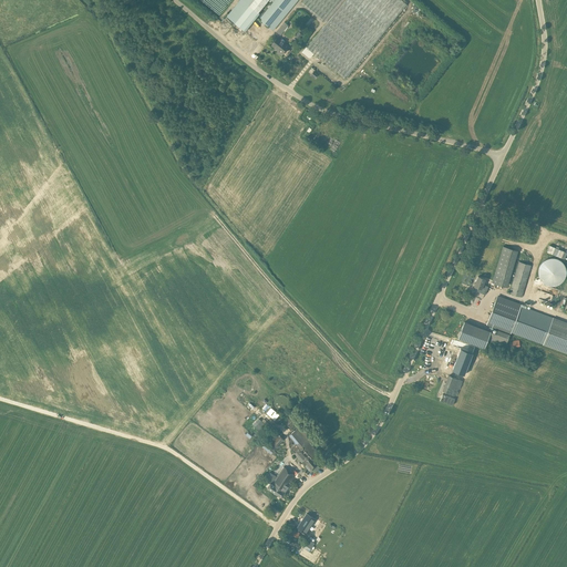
[(268,0),(253,0),(249,4),(258,12),(268,0)]
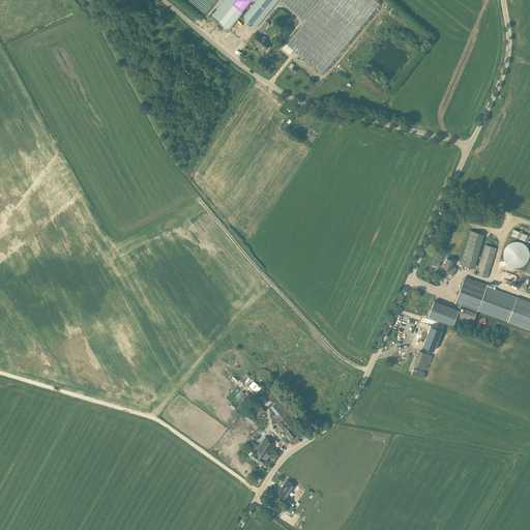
[(272,0),(257,0),(242,18),(252,25),(260,16),(272,0)]
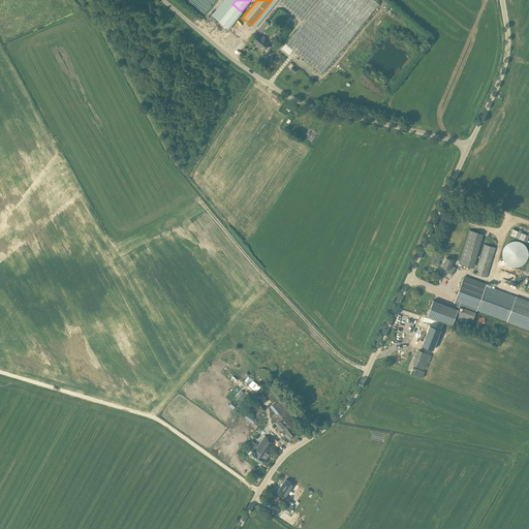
[(317,0),(283,0),(281,3),(302,21),(317,0)]
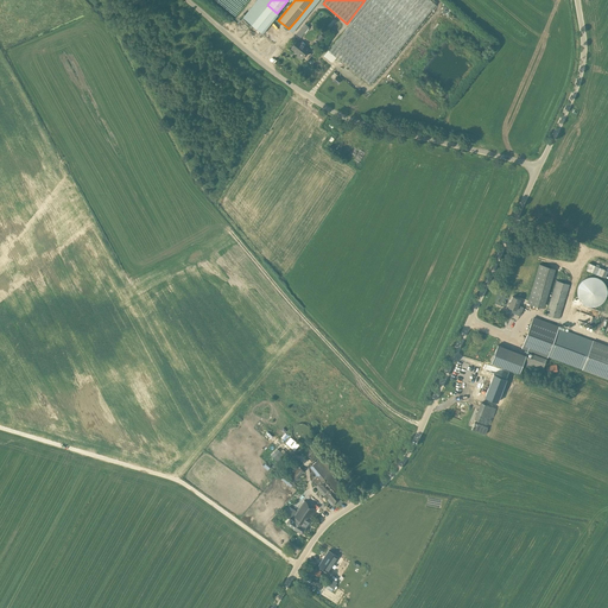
[(436,5),(430,0),(369,0),(329,50),(371,84),(436,5)]
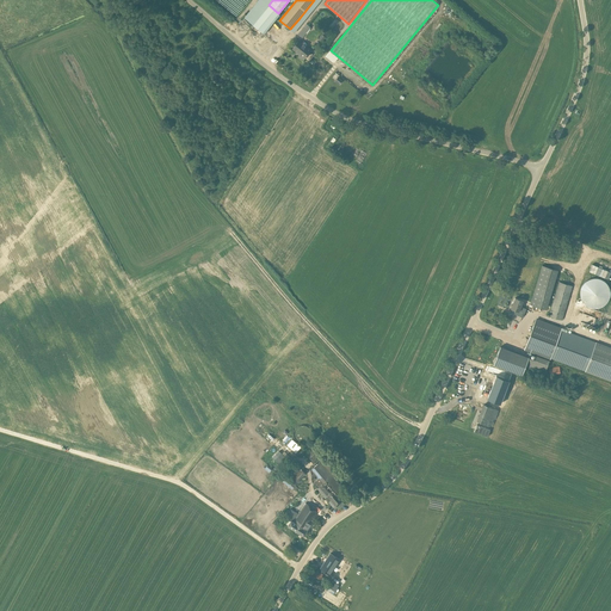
[(312,50),(300,41),(292,48),(304,57),(312,50)]
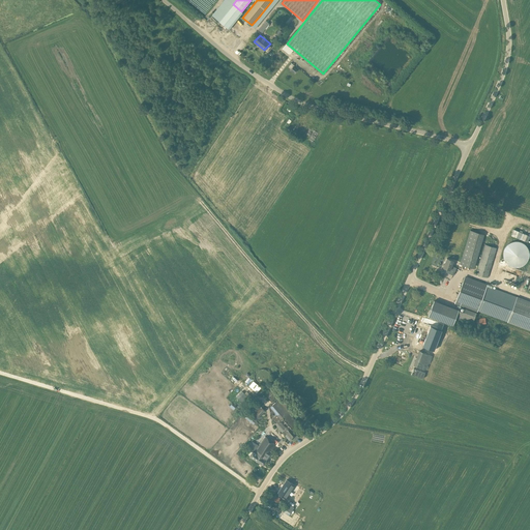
[(293,50),(286,45),(283,49),(290,55),(293,50)]
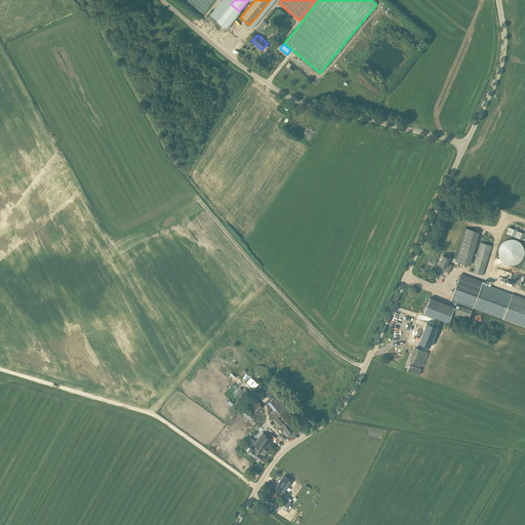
[(470,212),(455,261),(484,270),(498,220),(470,212)]
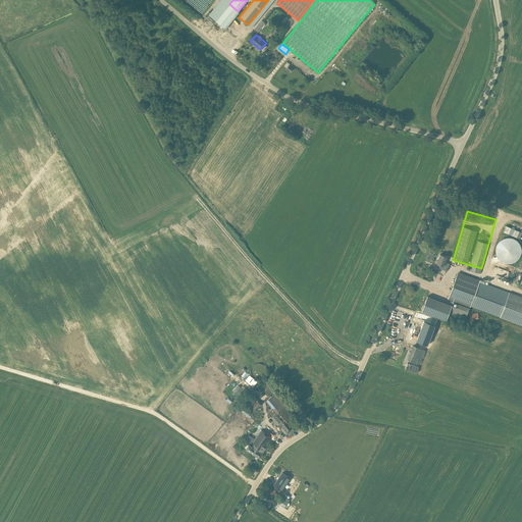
[(521,231),(507,226),(505,232),(521,239),(521,233),(521,231)]
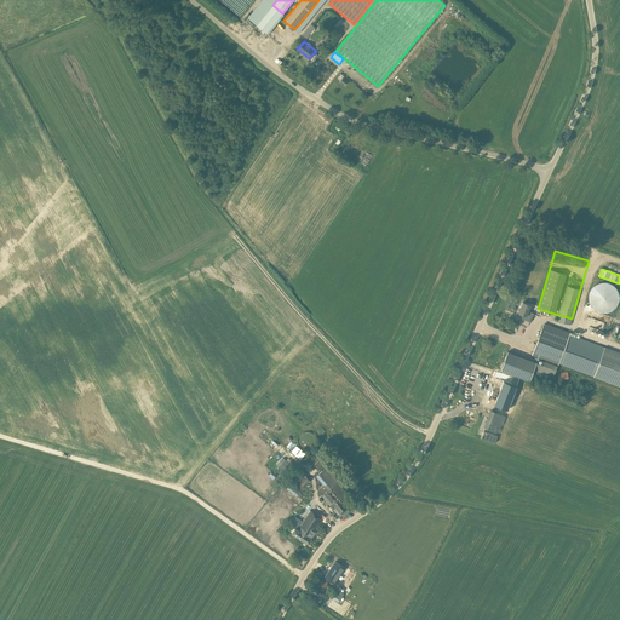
[(535,276),(527,296),(533,298),(541,279),(535,276)]
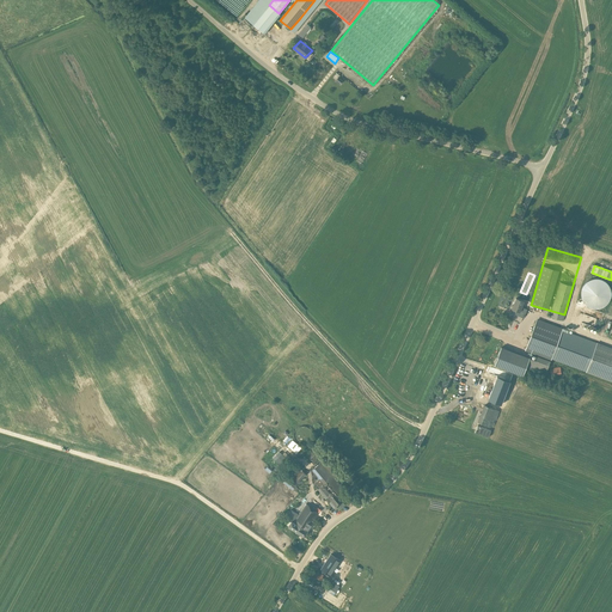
[(598,277),(595,277),(594,279),(592,279),(591,279),(588,280),(587,281),(585,282),(583,283),(583,286),(582,287),(581,289),(581,291),(581,293),(581,295),(581,297),(581,299),(582,300),(583,303),(585,304),(586,305),(587,306),(589,307),(591,307),(593,308),(594,308),(597,308),(599,308),(600,308),(603,307),(604,306),(606,306),(607,304),(609,303),(610,301),(610,299),(611,298),(611,295),(611,294),(611,292),(611,291),(611,288),(610,286),(609,285),(607,283),(606,282),(605,281),(603,280),(601,279),(599,279),(598,277)]
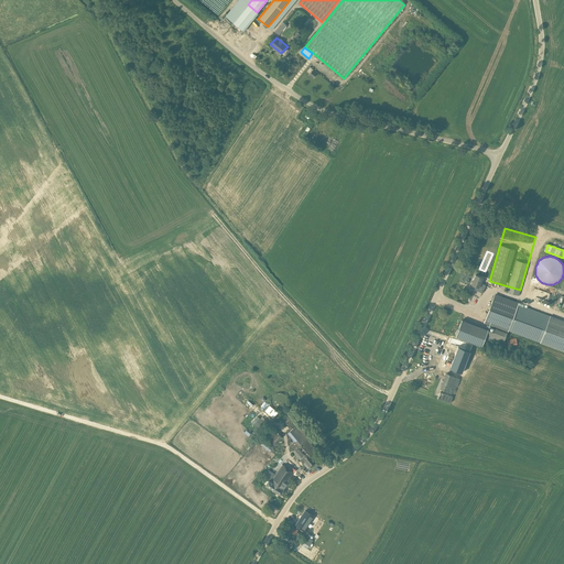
[(486,284),(480,283),(483,278),(476,274),(472,284),(479,286),(484,289),(486,284)]
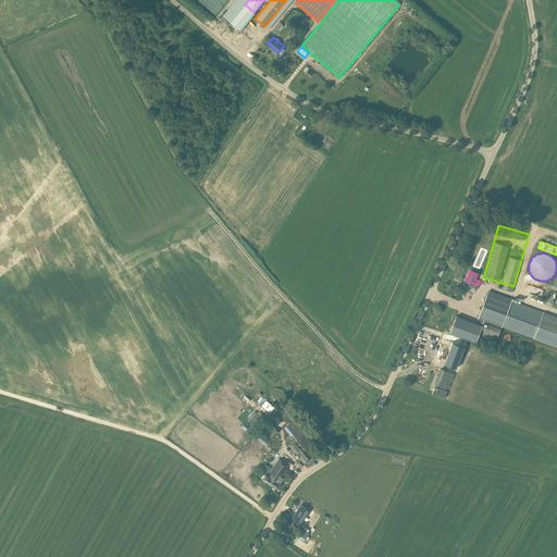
[(502,326),(511,300),(511,299),(489,291),(479,318),(502,326)]
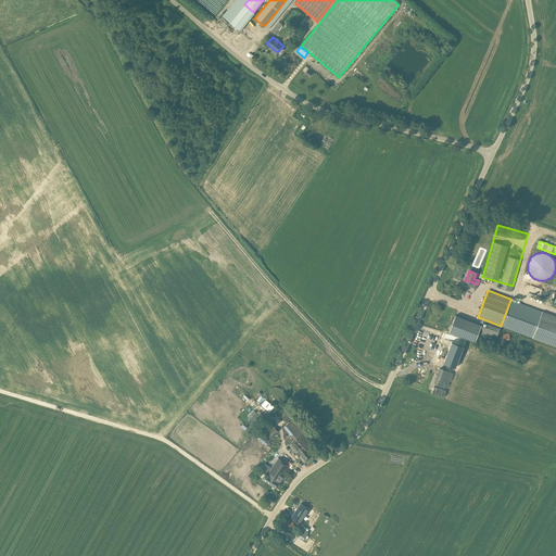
[(513,301),(503,327),(539,341),(555,346),(555,316),(548,314),(513,301)]
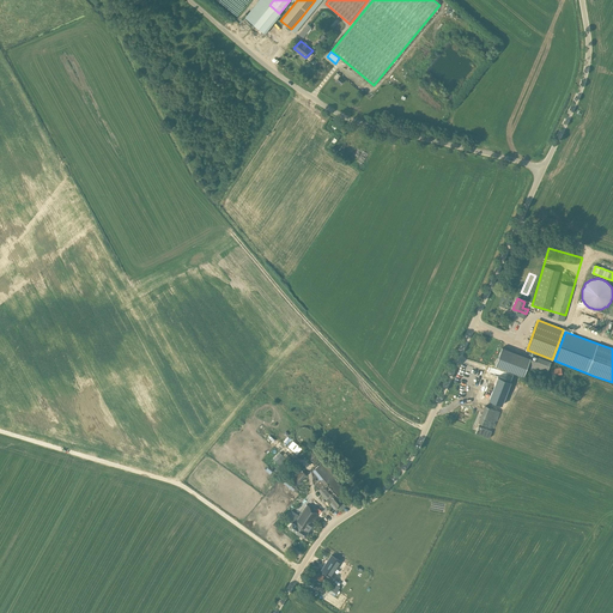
[(514,352),(502,347),(496,365),(507,370),(514,352)]
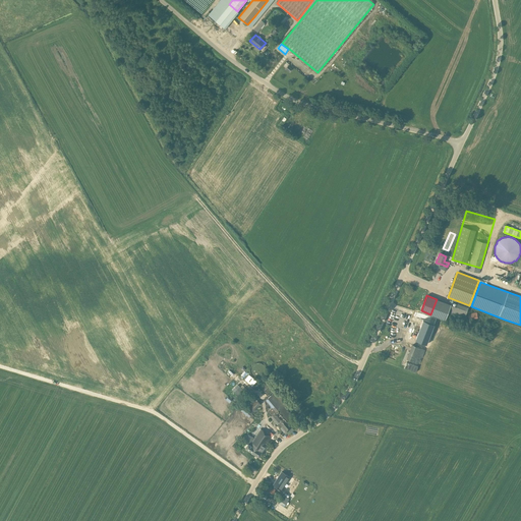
[(452,302),(448,310),(463,317),(466,308),(452,302)]
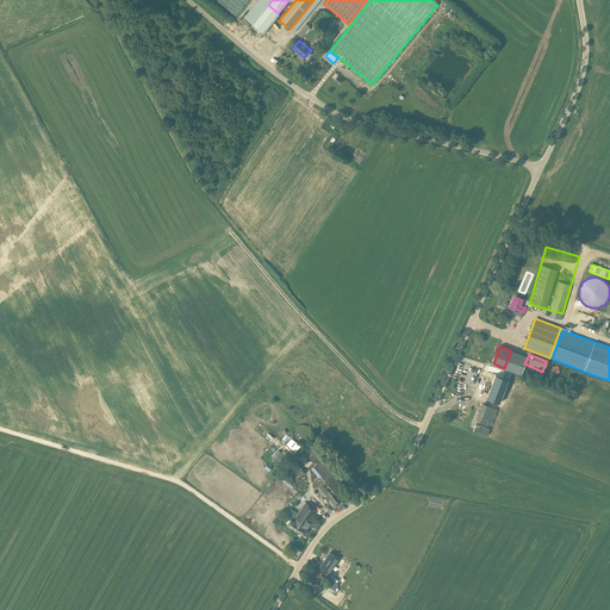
[(496,374),(487,397),(500,403),(509,379),(496,374)]
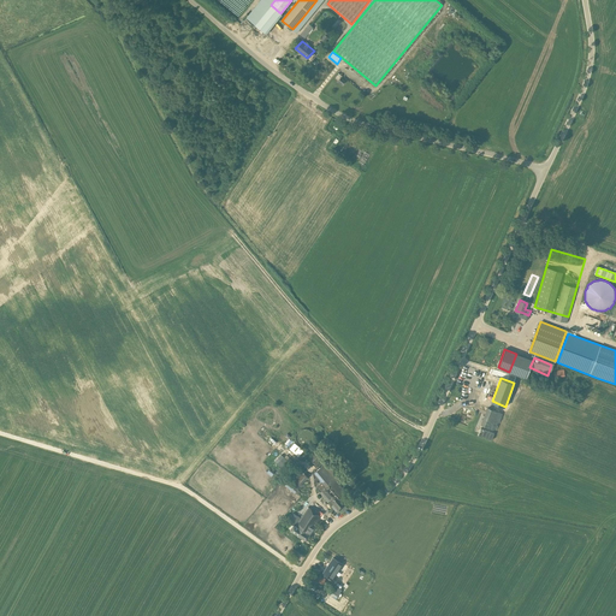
[(463,407),(456,421),(466,426),(472,410),(463,407)]
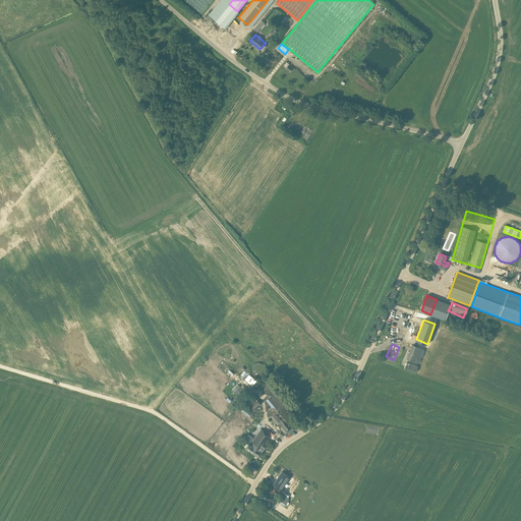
[(424,349),(412,345),(407,358),(418,363),(424,349)]
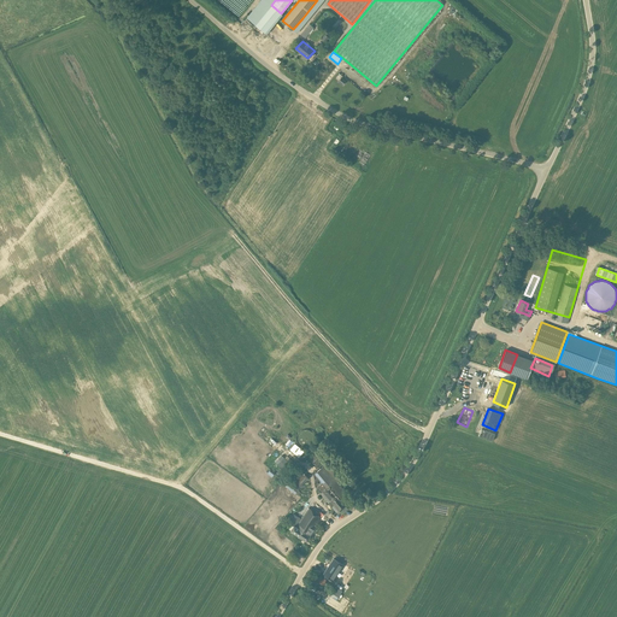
[(307,429),(305,429),(303,429),(301,430),(299,432),(298,433),(297,434),(297,436),(297,439),(297,440),(297,442),(298,444),(299,446),(300,447),(303,447),(304,448),(306,448),(309,447),(310,447),(312,446),(313,445),(315,442),(315,441),(315,439),(315,438),(315,435),(313,434),(312,432),(311,430),(309,430),(307,429)]
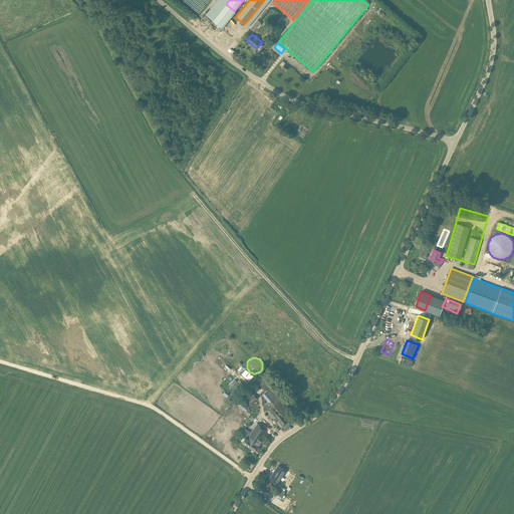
[(246,368),(241,374),(249,380),(253,375),(246,368)]
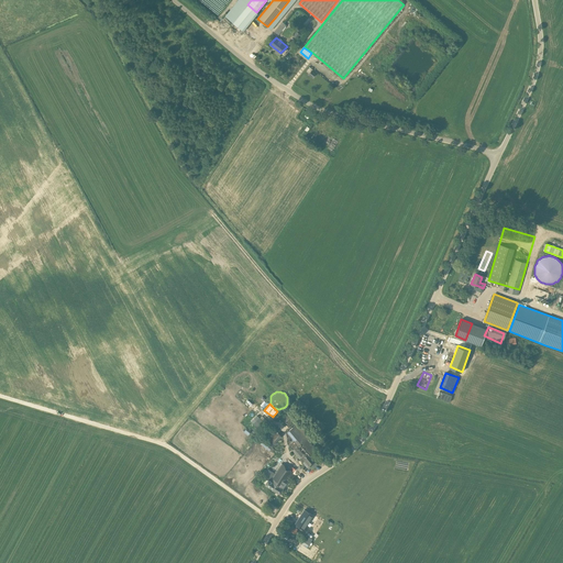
[(295,419),(288,412),(282,418),(289,426),(295,419)]
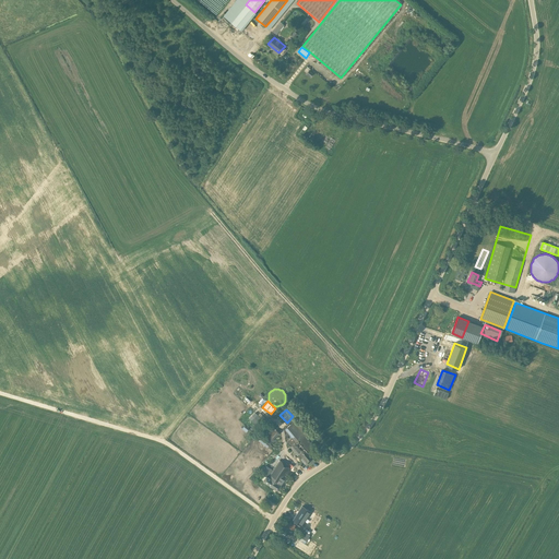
[(263,420),(258,415),(251,420),(258,426),(263,420)]
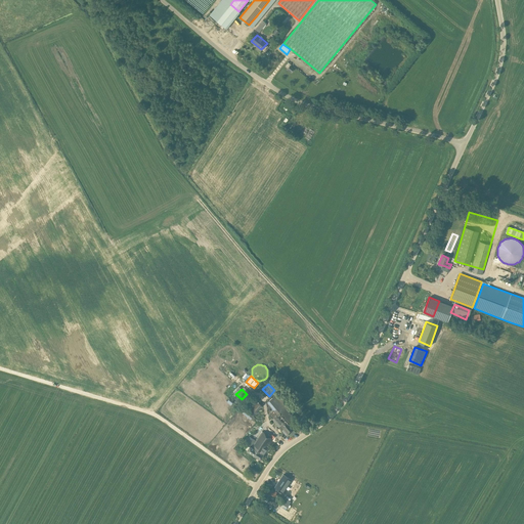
[(299,424),(275,395),(267,402),(277,415),(271,420),(287,436),(289,434),(291,436),(296,432),(293,430),(299,424)]
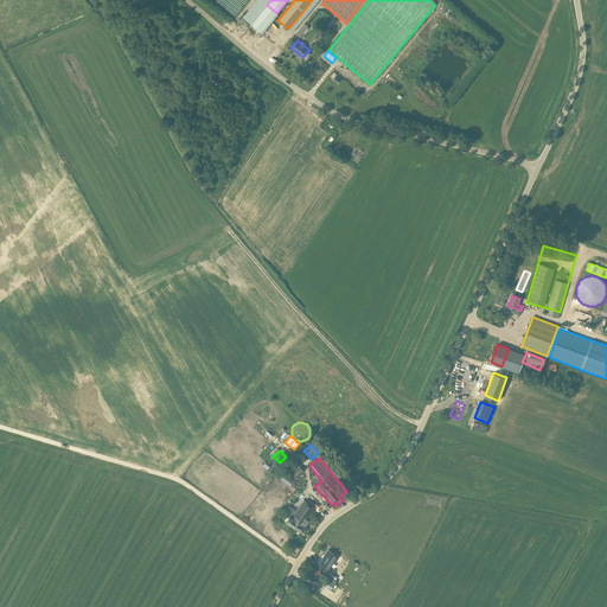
[(294,480),(285,473),(281,478),(289,486),(294,480)]
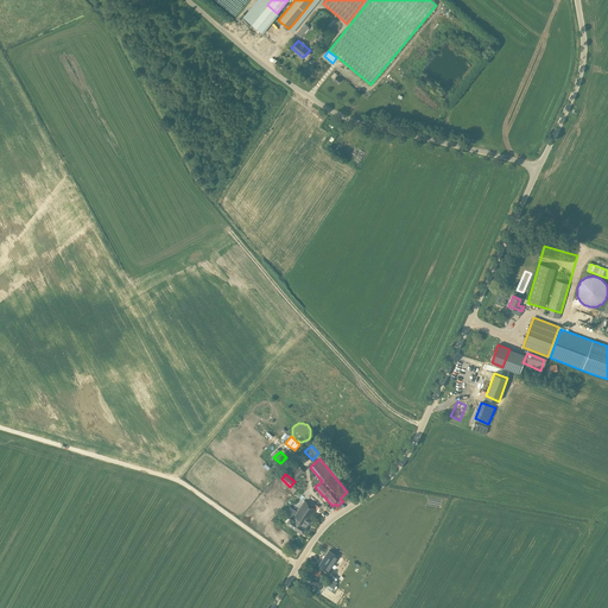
[(316,510),(304,501),(291,519),(290,518),(286,523),(302,533),(305,527),(316,510)]
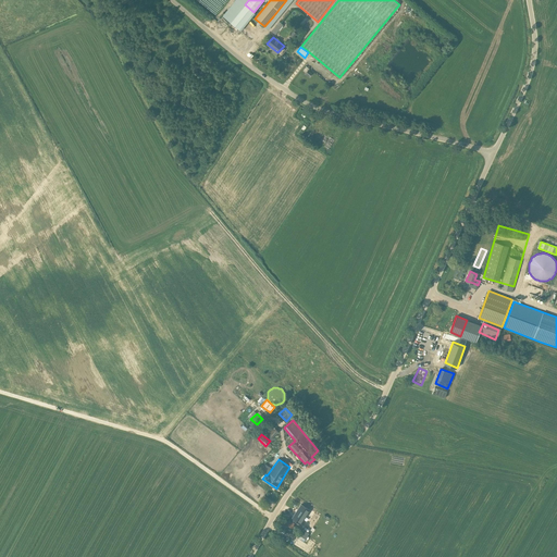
[(310,510),(301,505),(292,519),(300,524),(310,510)]
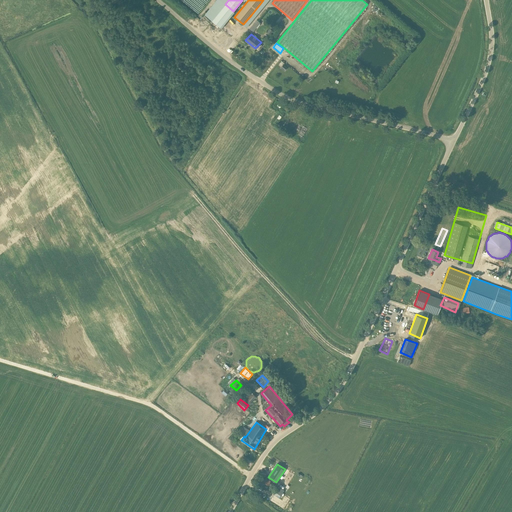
[(270,481),(261,478),(259,483),(269,486),(270,481)]
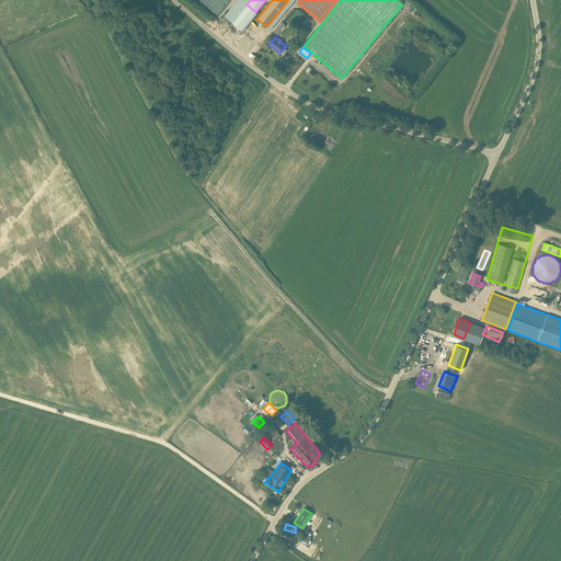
[(312,542),(305,554),(310,558),(318,547),(312,542)]
